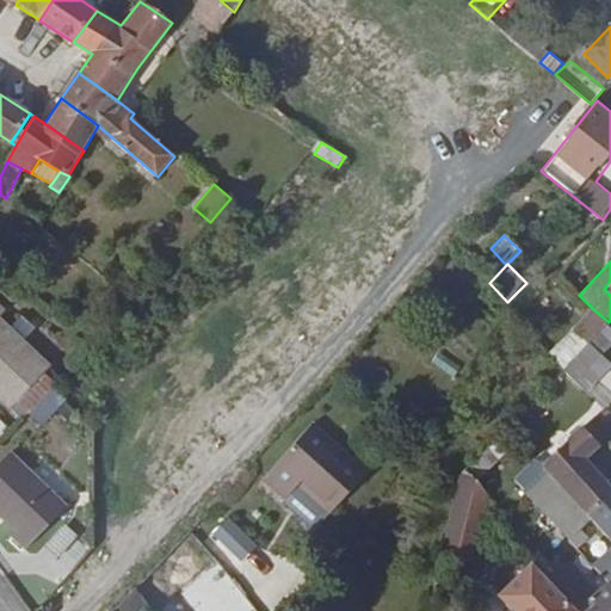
[(135,288),(128,295),(139,303),(144,296),(135,288)]
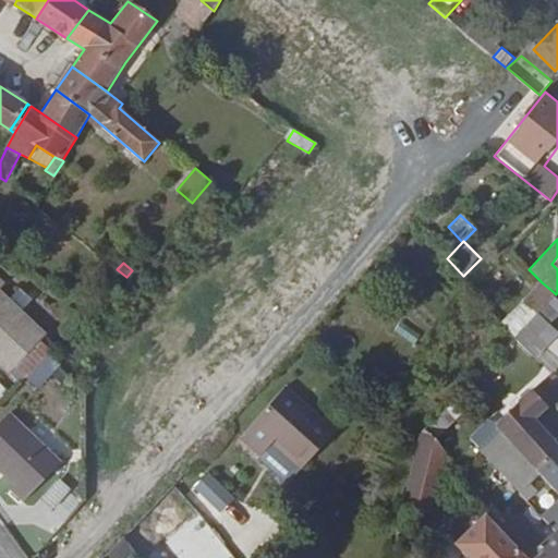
[(0,366),(9,375),(19,386),(47,355),(52,352),(41,342),(48,337),(22,312),(33,301),(20,289),(10,300),(0,290),(0,289),(7,283),(0,277),(0,366)]
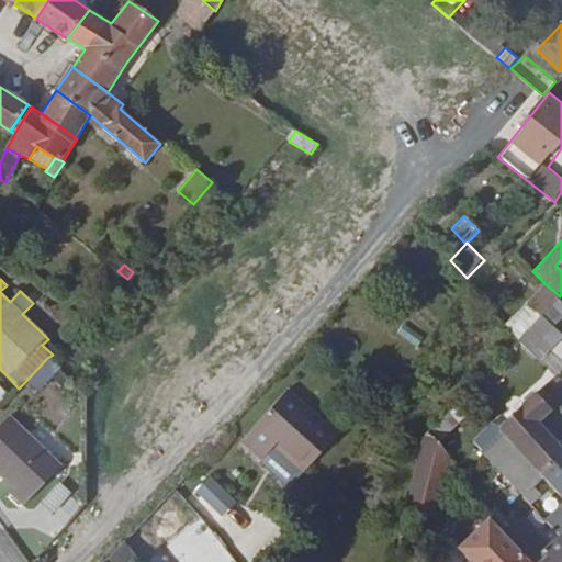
[(546,284),(528,303),(540,315),(559,295),(546,284)]
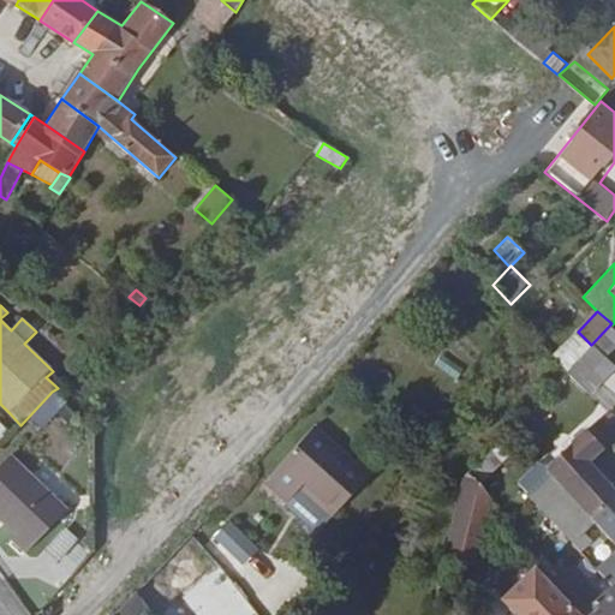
[(614,329),(611,327),(593,345),(604,357),(614,344),(614,329)]
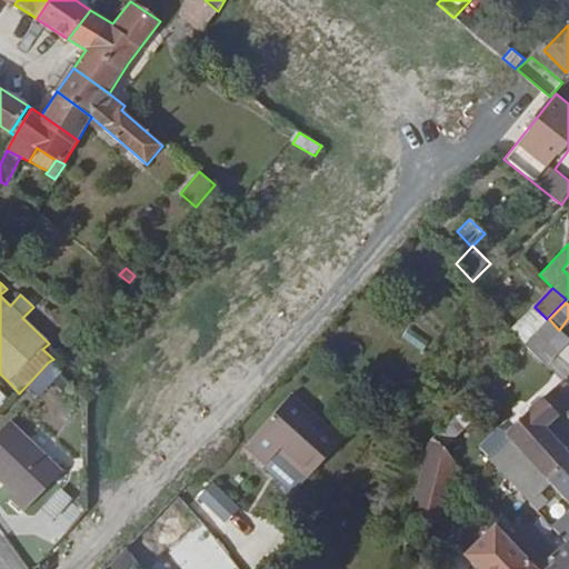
[(547,319),(535,307),(512,329),(525,343),(549,319),(547,319)]
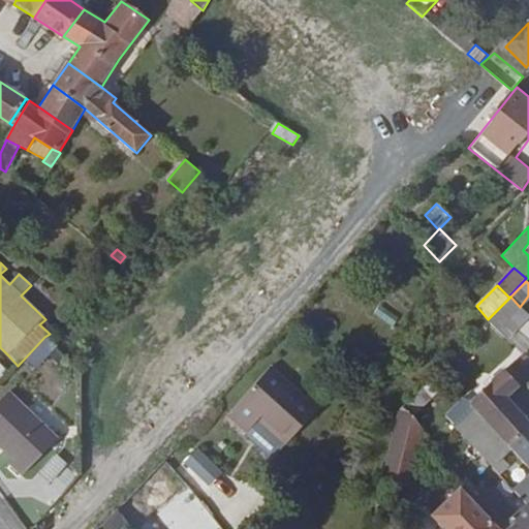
[(520,307),(510,297),(488,319),(488,320),(506,339),(519,327),(510,318),(521,307),(520,307)]
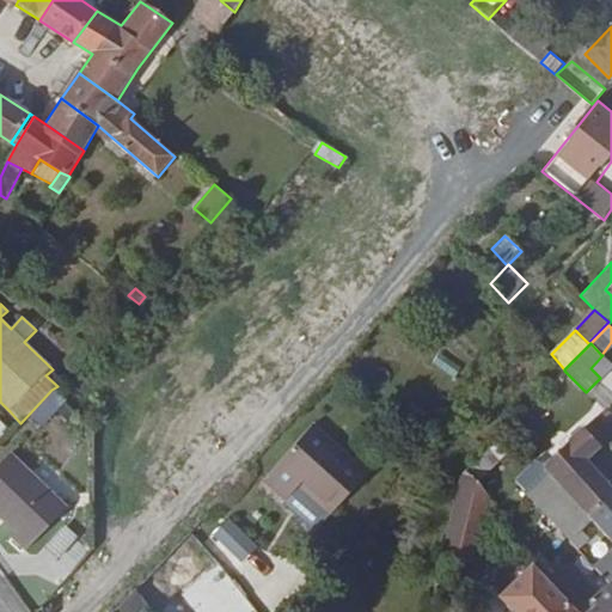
[(51,390),(36,408),(55,427),(72,410),(51,390)]
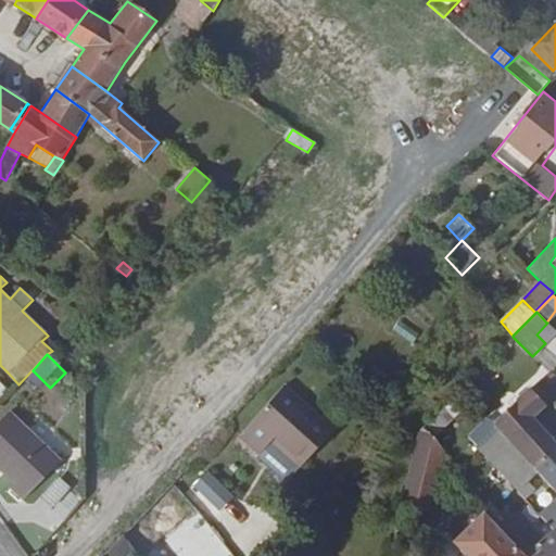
[(50,388),(55,392),(70,378),(65,373),(50,388)]
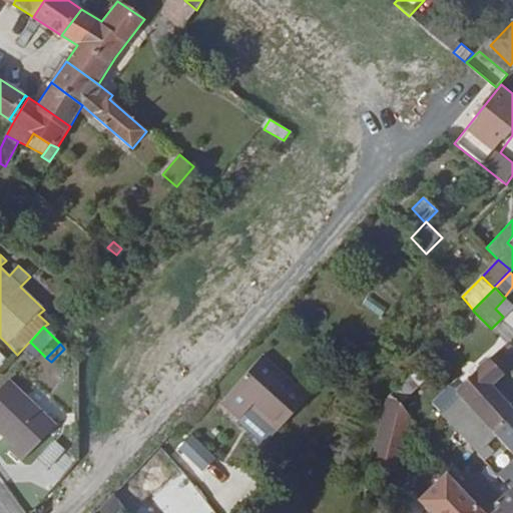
[(0,351),(0,369),(9,360),(0,351)]
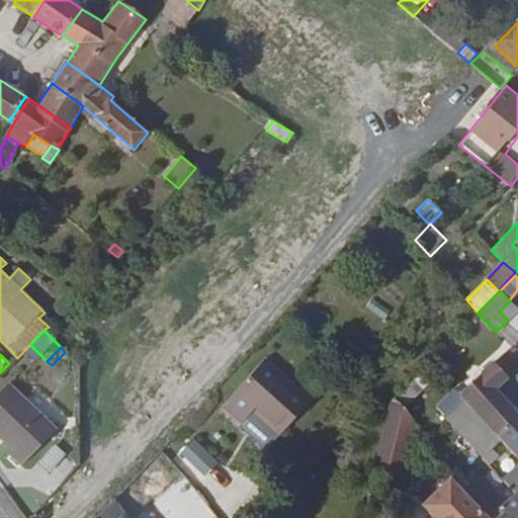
[(264,359),(223,406),(241,421),(251,410),(279,435),(311,401),(264,359)]
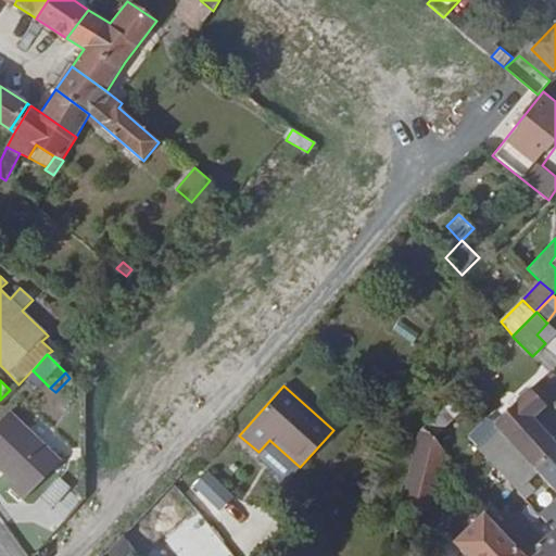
[(501,430),(518,414),(553,455),(555,452),(555,444),(532,417),(545,405),(529,388),(493,422),(501,430)]
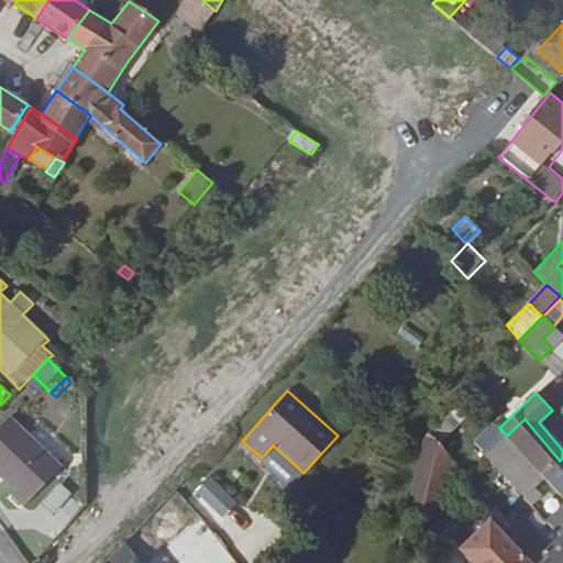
[(10,418),(0,428),(0,475),(15,489),(10,495),(24,507),(62,466),(10,418)]
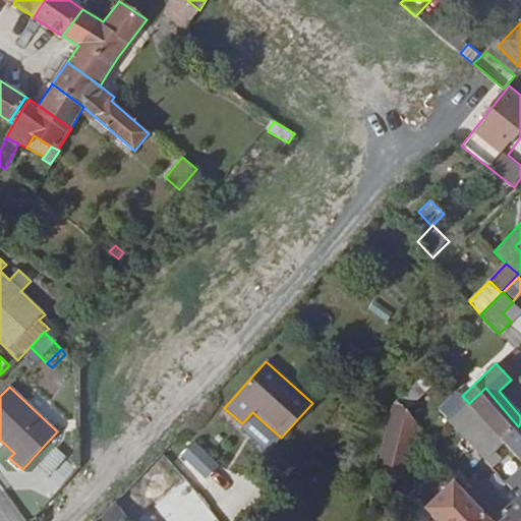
[(485,388),(469,403),(503,441),(518,426),(485,388)]
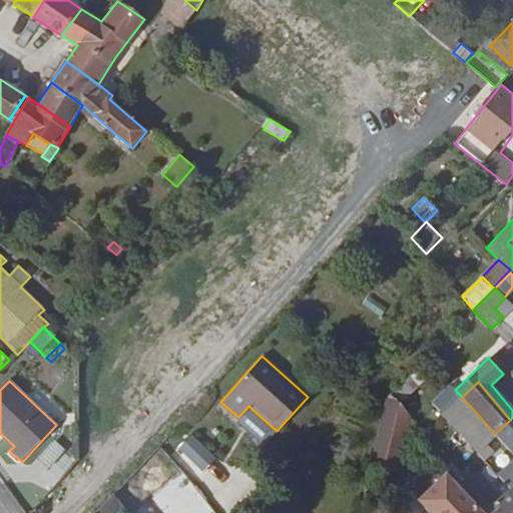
[(453,389),(441,400),(449,410),(462,397),(455,390),(453,389)]
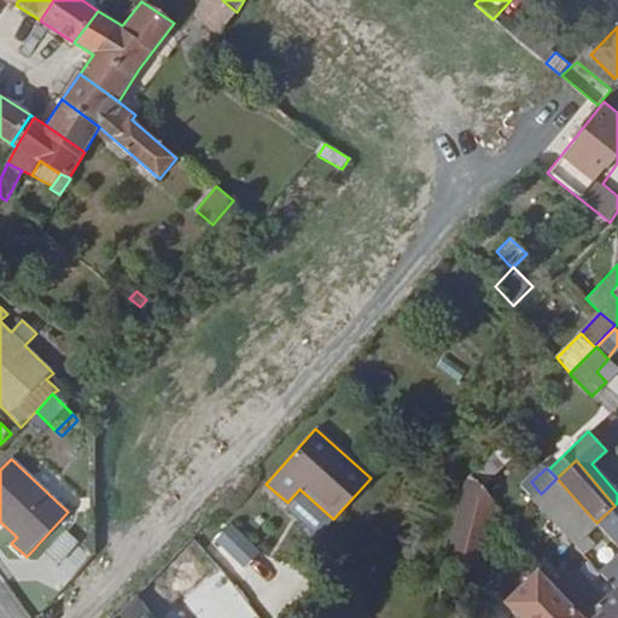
[(465,481),(460,499),(459,505),(445,560),(477,567),(494,502),(471,474),(465,481)]
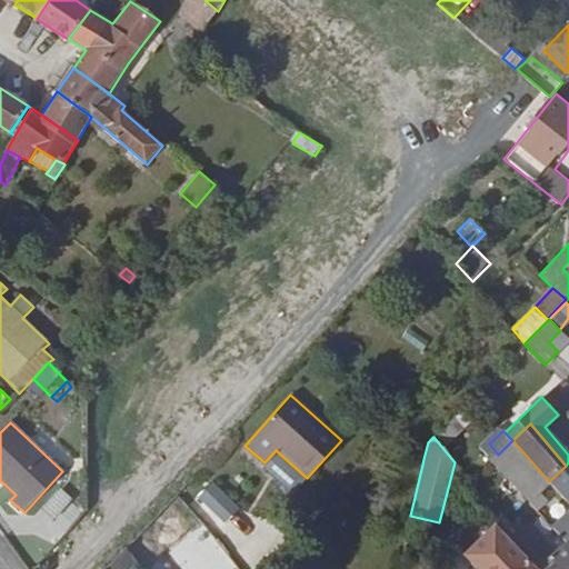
[(498,455),(491,461),(529,501),(550,481),(549,481),(512,440),(498,455)]
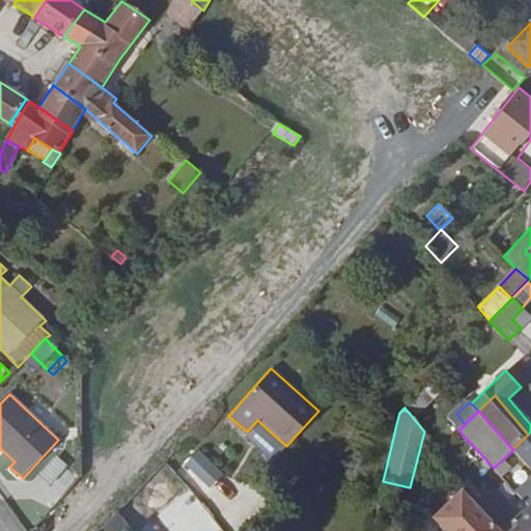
[(530,470),(530,431),(528,435),(512,449),(513,449),(528,467),(530,470)]
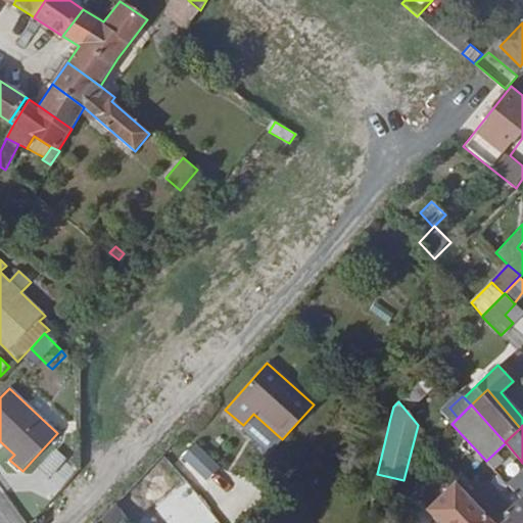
[(205,483),(222,467),(195,442),(180,459),(205,483)]
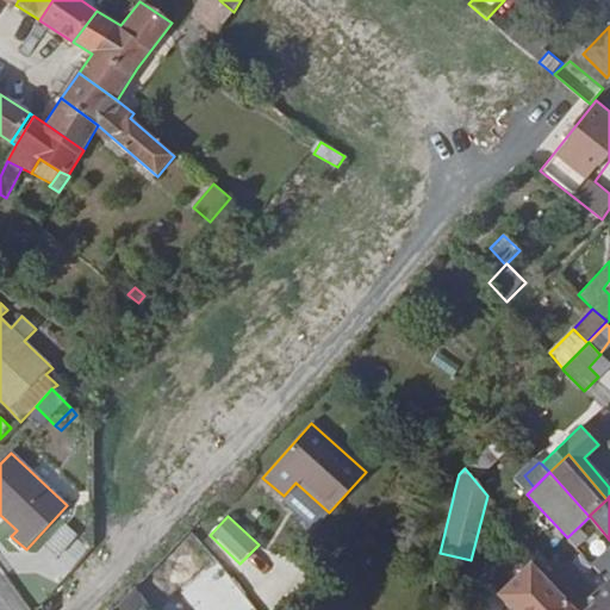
[(590,516),(567,537),(583,556),(607,536),(590,516)]
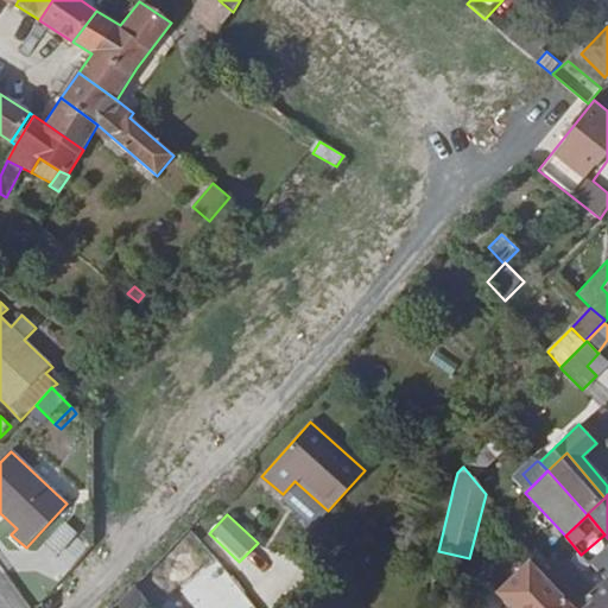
[(572,607),(529,562),(495,594),(510,607),(572,607)]
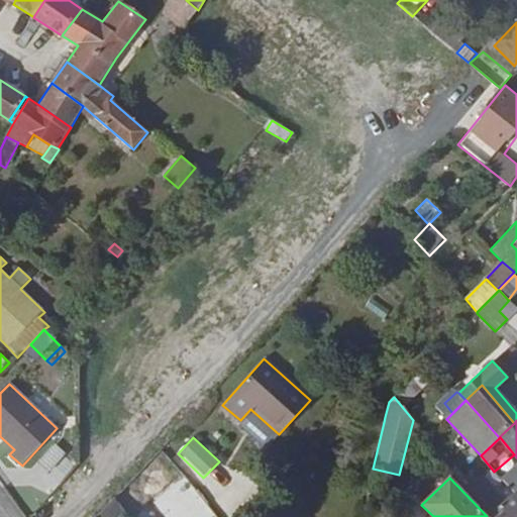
[(488,516),(516,516),(516,496),(514,493),(488,516)]
